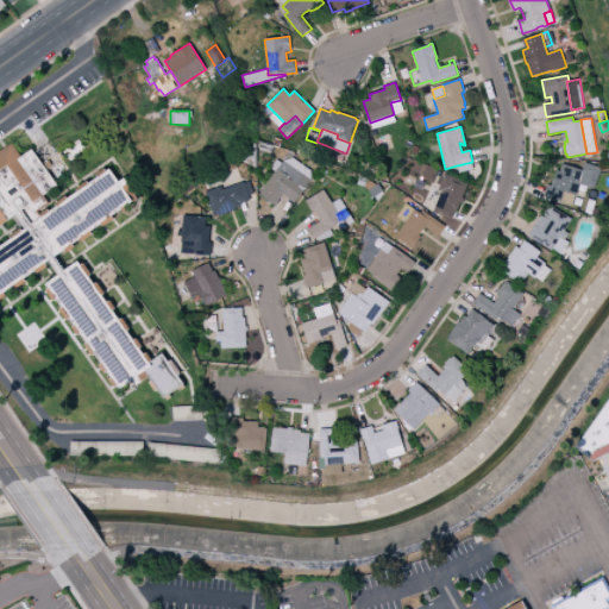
[(377,138),(389,133),(393,143),(391,144),(393,145),(394,145),(394,148),(382,152),(382,150),(383,150),(383,149),(381,150),(377,138)]
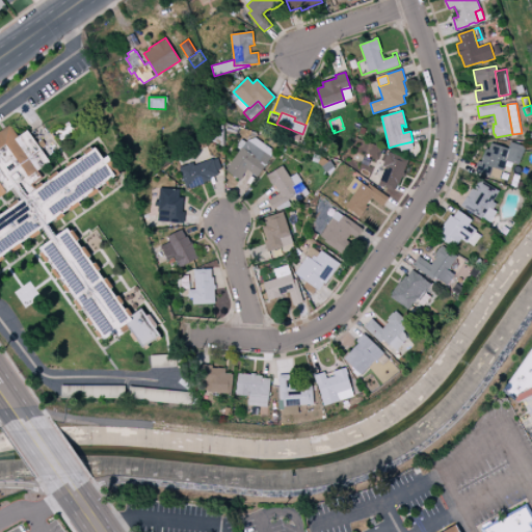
[(239,128),(237,134),(224,130),(227,124),(239,128)]
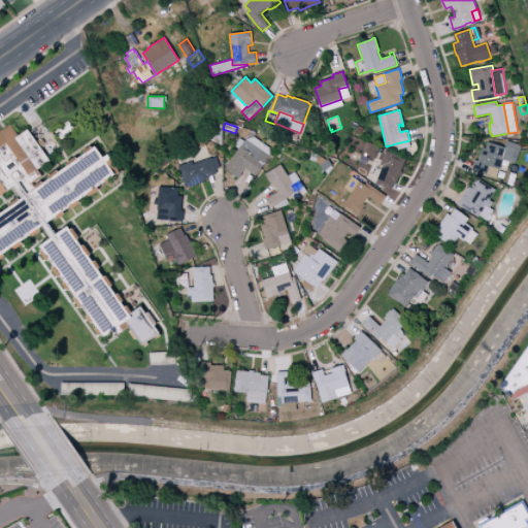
[(11,189),(0,196),(0,130),(4,128),(10,124),(19,136),(28,129),(51,161),(38,170),(42,176),(43,176),(33,184),(35,187),(34,187),(36,189),(20,200),(19,199),(15,195),(11,189)]
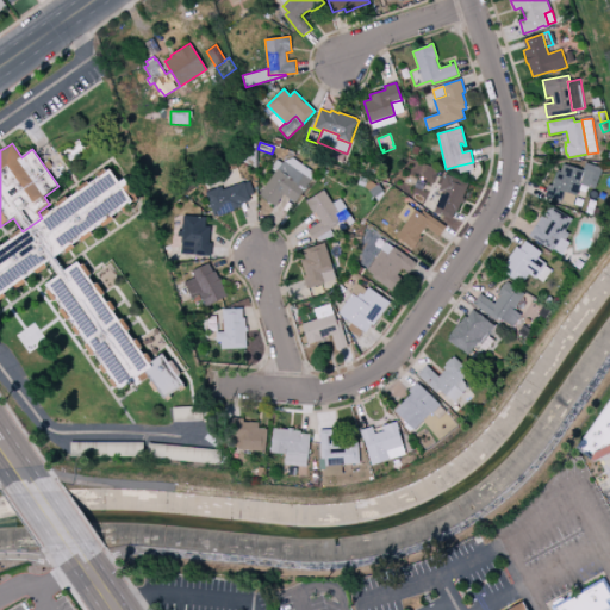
[(279,169),(278,169),(273,166),(278,160),(282,163),(279,169)]
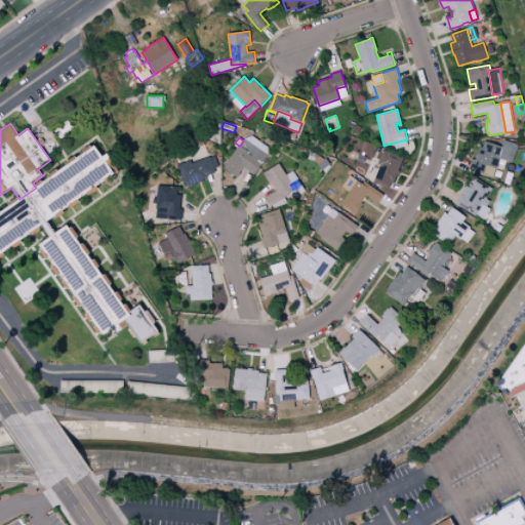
[(240,146),(243,140),(245,138),(261,151),(256,158),(240,146)]
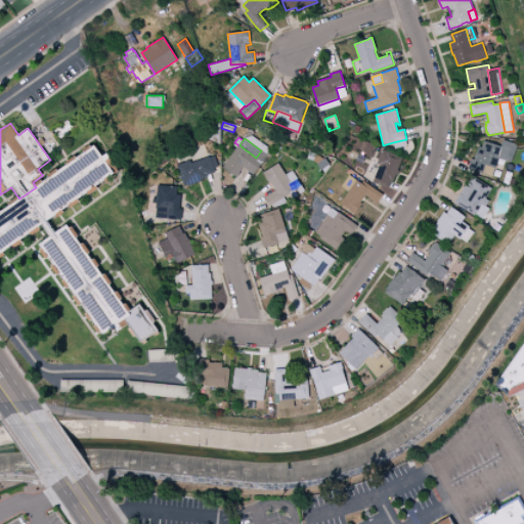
[(315,138),(322,140),(320,148),(313,147),(315,138)]
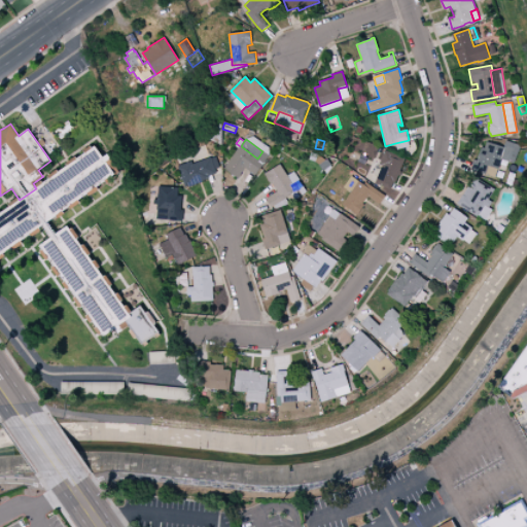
[(409,140),(410,146),(397,150),(395,143),(409,140)]
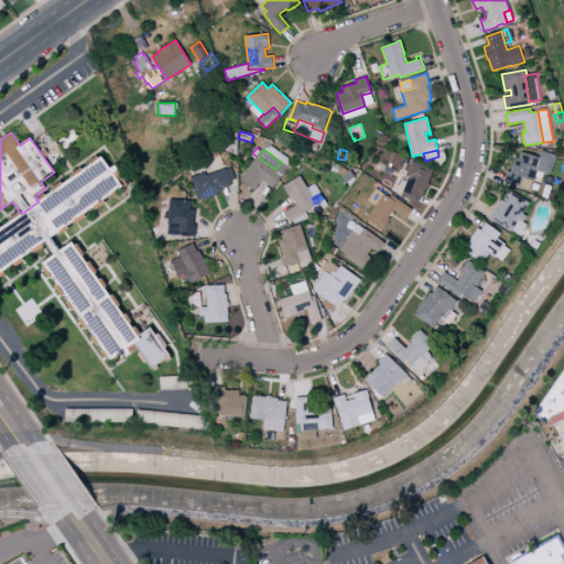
[(503,182),(505,177),(507,171),(511,172),(516,158),(519,159),(521,152),(540,158),(540,155),(556,161),(555,162),(551,175),(538,171),(534,182),(533,181),(523,177),(520,187),(503,182)]
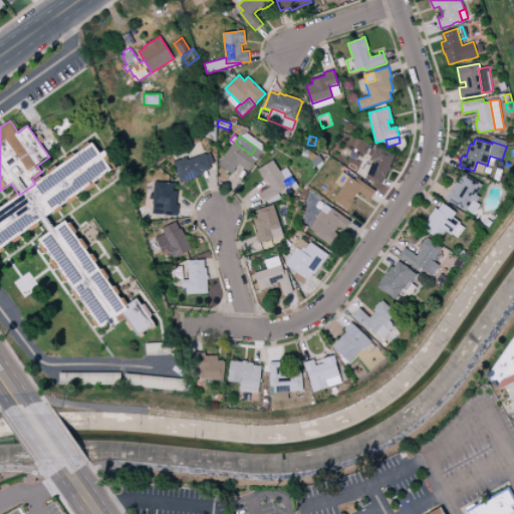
[(0,253),(5,250),(3,248),(11,243),(12,245),(14,243),(22,238),(20,236),(29,230),(30,232),(32,231),(40,225),(38,223),(41,221),(46,218),(54,212),(56,214),(58,212),(63,209),(61,207),(67,203),(68,205),(70,204),(77,199),(78,198),(77,196),(85,190),(86,192),(88,191),(96,185),(95,183),(102,178),(104,180),(111,175),(109,173),(112,171),(110,168),(115,165),(105,151),(100,154),(93,143),(90,145),(88,143),(81,148),(83,150),(75,156),(74,154),(64,161),(65,162),(57,168),(56,166),(46,173),(47,175),(42,179),(41,177),(34,182),(33,182),(35,184),(19,195),(18,194),(8,200),(9,202),(1,208),(0,206),(0,253)]
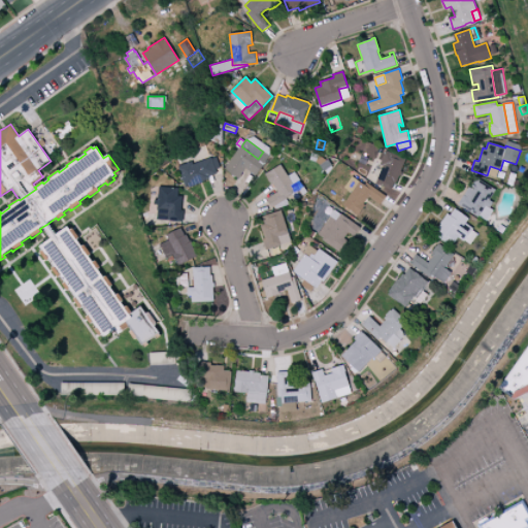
[(237,179),(224,169),(240,146),(241,146),(258,159),(265,163),(256,175),(245,168),(237,179)]
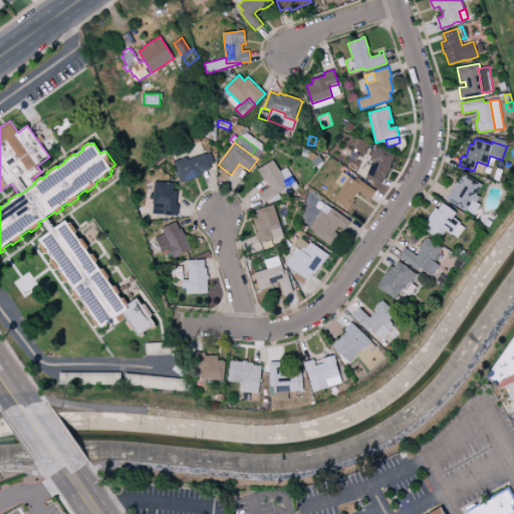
[(365,179),(367,175),(366,174),(367,173),(359,170),(364,159),(372,163),(372,162),(369,161),(375,147),(396,155),(391,168),(392,168),(391,170),(390,172),(389,172),(386,179),(383,178),(380,185),(365,179)]
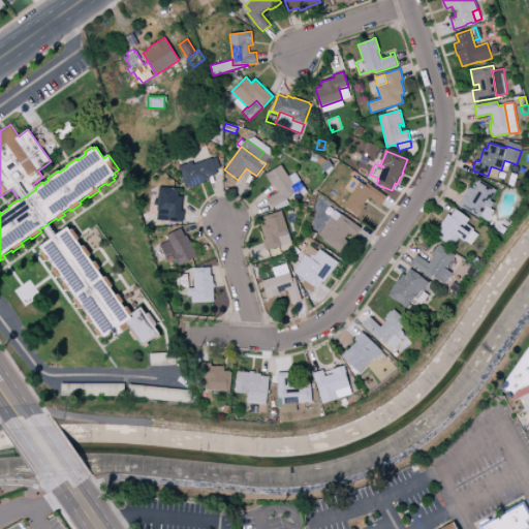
[(212,158),(217,174),(209,177),(210,179),(203,182),(203,183),(201,184),(189,188),(189,187),(186,188),(178,167),(192,162),(193,165),(212,158)]
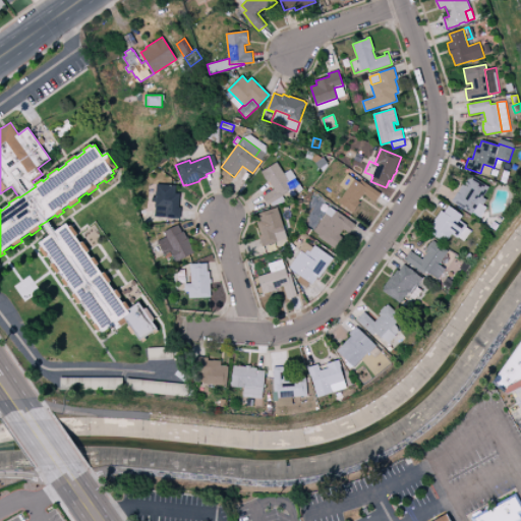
[(315,164),(324,158),(328,164),(320,169),(315,164)]
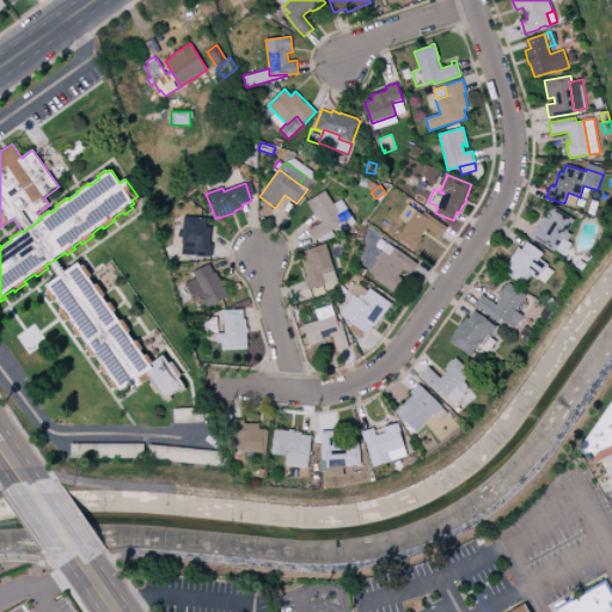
[(314,242),(308,231),(322,222),(317,214),(314,215),(307,202),(325,191),(343,219),(337,224),(338,226),(331,231),(318,239),(314,242)]
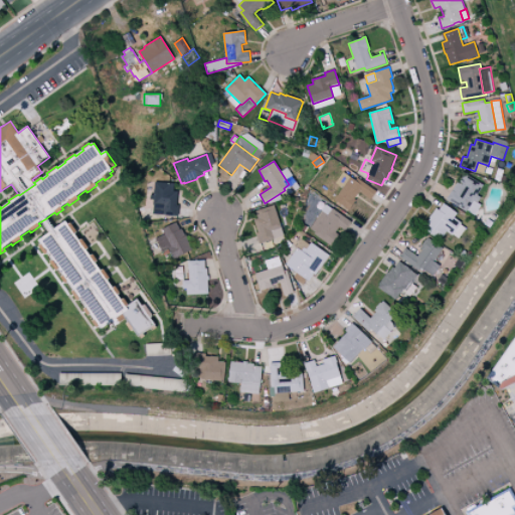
[(478,162),(487,165),(484,174),(475,171),(478,162)]
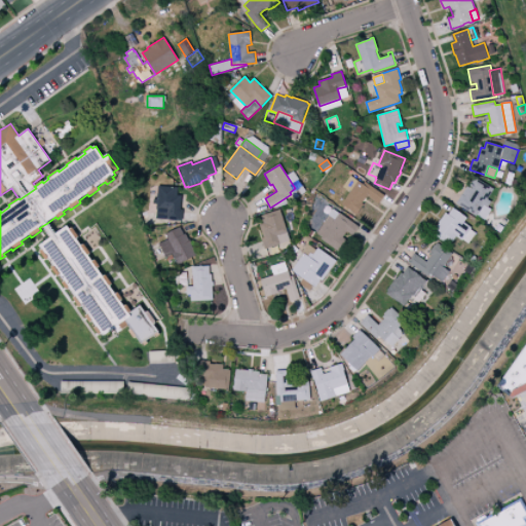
[(350,192),(343,187),(350,176),(359,181),(350,192)]
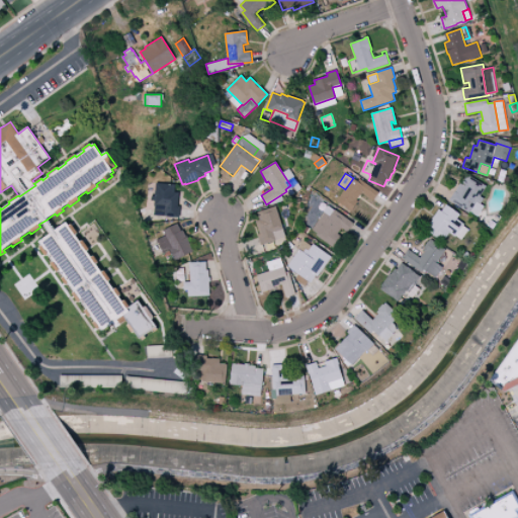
[(469,213),(449,200),(455,191),(460,183),(461,184),(468,175),(487,186),(481,196),(485,198),(481,205),(475,201),(470,207),(472,209),(469,213)]
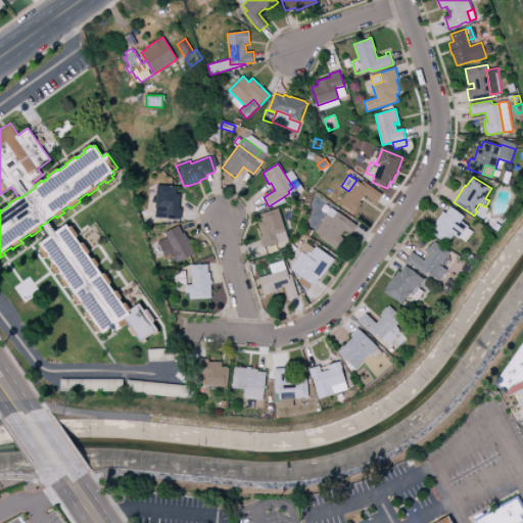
[(357,180),(362,184),(363,181),(382,195),(380,198),(377,203),(366,195),(364,197),(363,199),(360,202),(362,204),(354,214),(340,203),(348,191),(357,180)]
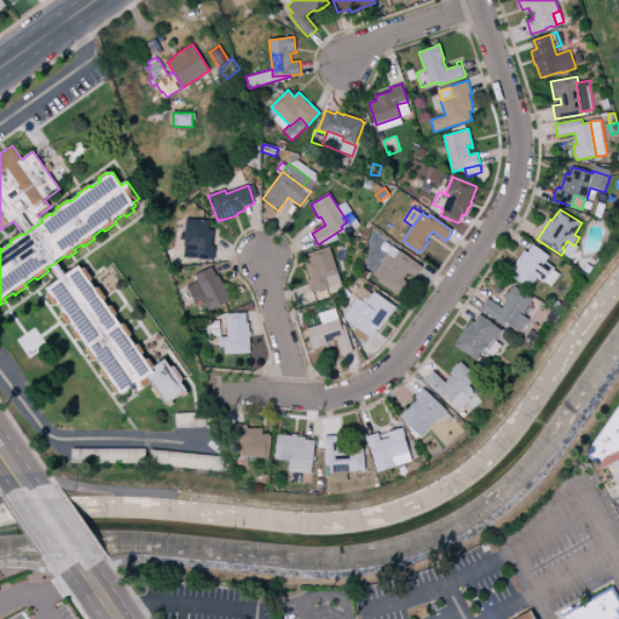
[(186,219),(210,220),(209,230),(214,230),(213,247),(215,247),(214,260),(196,259),(197,247),(185,246),(185,241),(181,239),(181,235),(185,235),(186,219)]
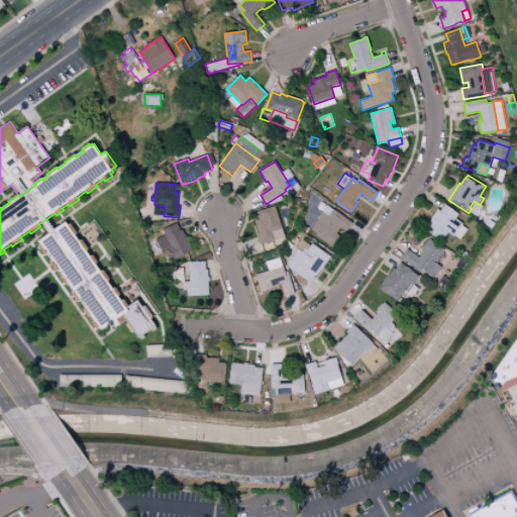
[(280,195),(284,200),(271,205),(269,202),(280,195)]
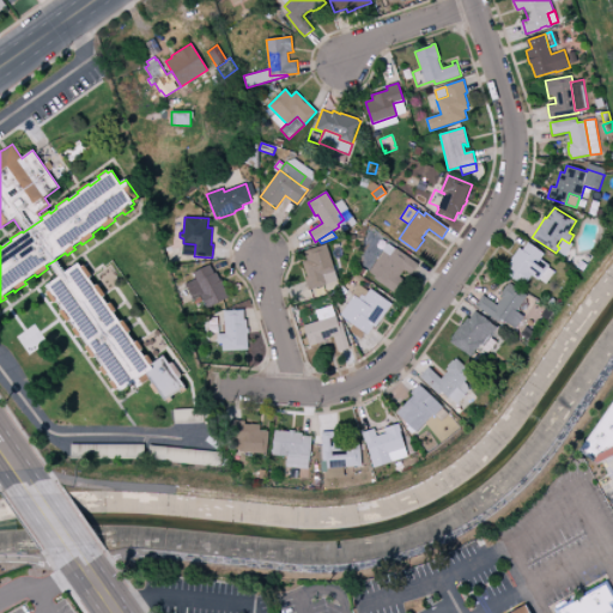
[(525,287),(520,285),(520,284),(504,272),(513,261),(511,260),(514,256),(520,248),(522,250),(528,242),(545,254),(541,260),(550,266),(548,268),(540,280),(539,281),(533,277),(525,287)]
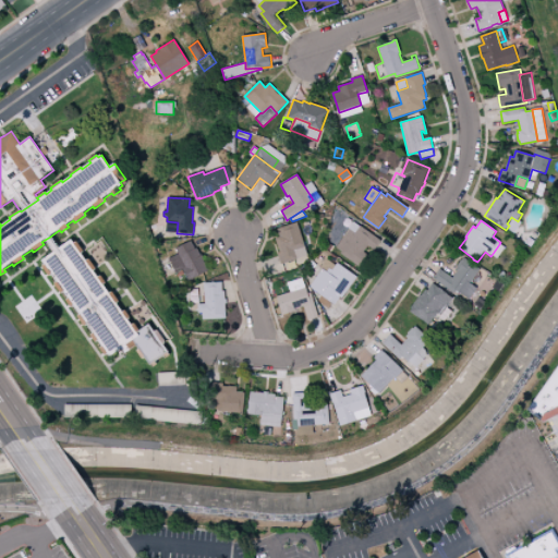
[(178,222),(177,233),(166,232),(167,221),(178,222)]
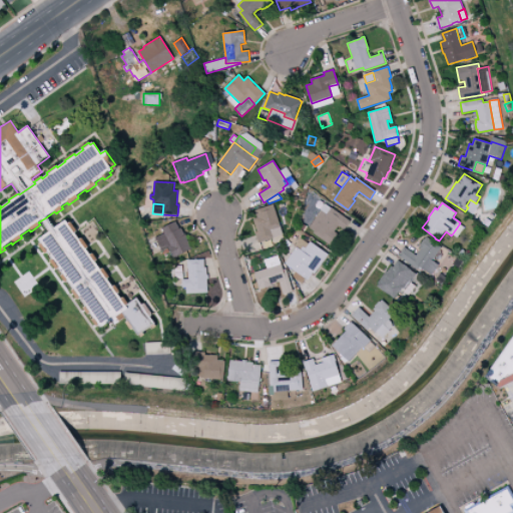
[(322,210),(320,209),(325,203),(331,208),(327,214),(322,210)]
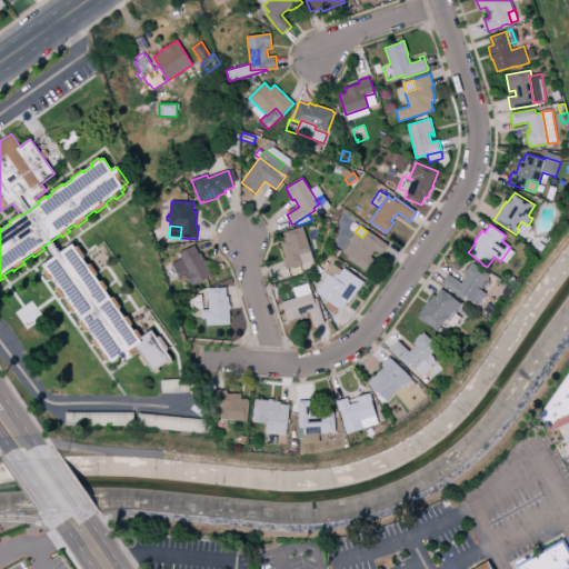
[(287,270),(282,259),(286,258),(281,243),(285,242),(285,241),(282,233),(302,227),(315,261),(288,270),(287,270)]
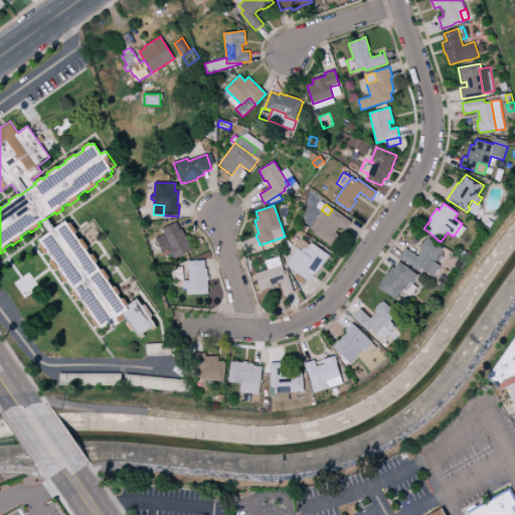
[(314,234),(315,232),(310,229),(323,211),(328,215),(332,209),(333,208),(351,222),(349,225),(345,231),(340,227),(336,233),(341,236),(332,247),(314,234)]
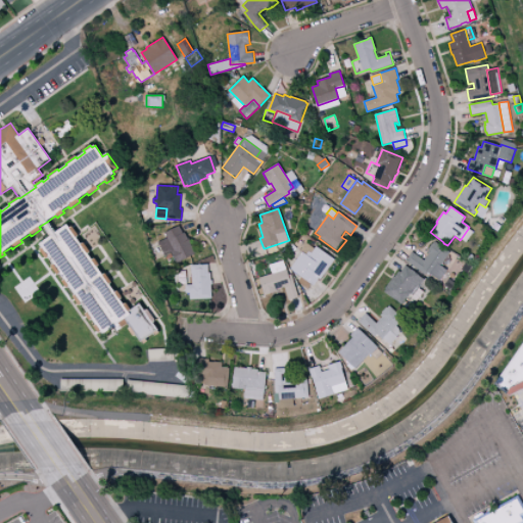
[(47,222),(55,233),(51,236),(42,225),(47,222)]
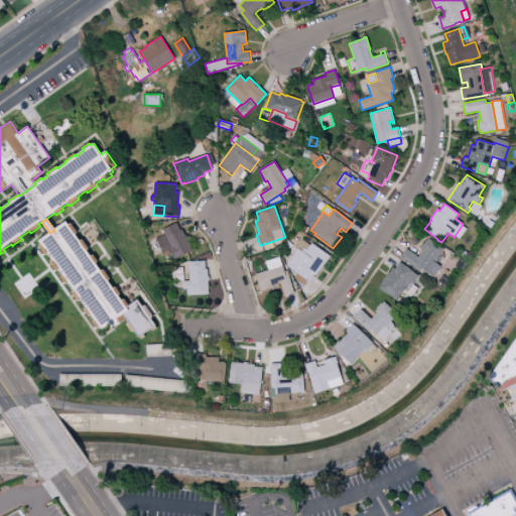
[(489,221),(494,224),(490,229),(486,227),(489,221)]
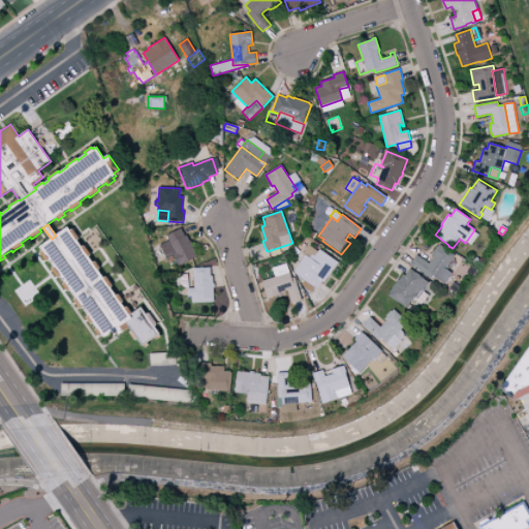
[(104,339),(102,337),(100,338),(95,331),(97,330),(93,324),(91,325),(86,318),(88,317),(83,309),(81,310),(79,308),(75,303),(73,301),(75,299),(70,291),(68,292),(62,285),(64,283),(61,278),(59,279),(52,271),(52,270),(54,268),(49,261),(47,262),(39,253),(41,251),(39,248),(52,239),(56,236),(67,227),(70,231),(72,229),(78,238),(80,240),(78,241),(82,248),(84,246),(84,247),(91,256),(89,257),(93,263),(95,262),(99,268),(100,270),(98,271),(104,279),(105,277),(106,278),(111,284),(113,287),(112,288),(117,297),(119,296),(124,303),(122,304),(125,309),(127,307),(130,312),(132,315),(131,316),(133,319),(127,322),(130,328),(119,336),(116,332),(104,339)]
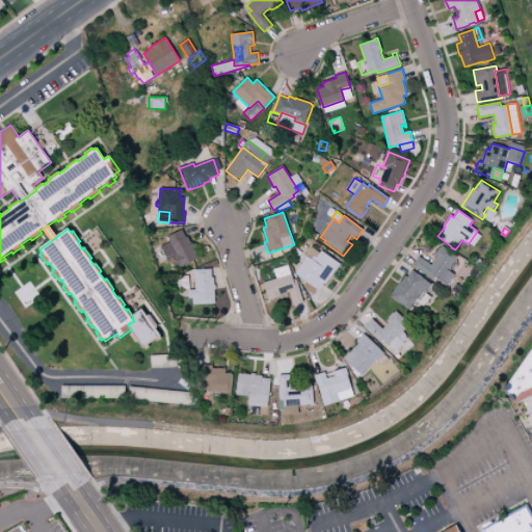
[(182,230),(186,237),(187,237),(192,244),(193,244),(194,246),(193,247),(198,258),(193,261),(180,268),(174,258),(177,256),(170,242),(167,237),(182,230)]
